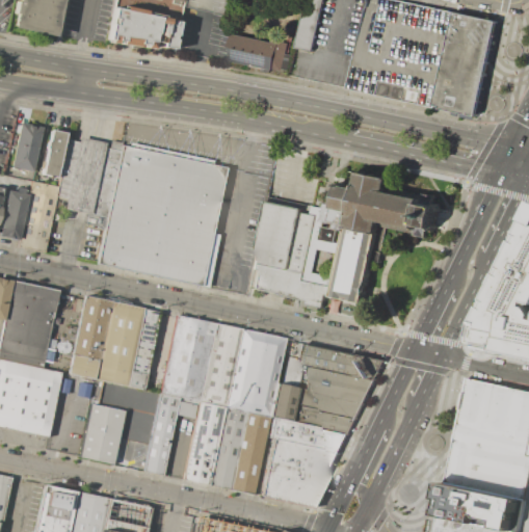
[(21,0),(62,0),(56,34),(16,26),(21,0)]
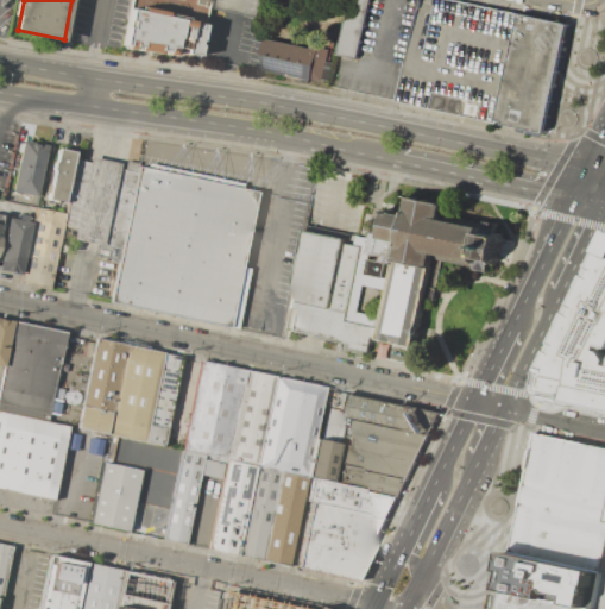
[(373,0),(363,58),(344,54),(354,0),(373,0)]
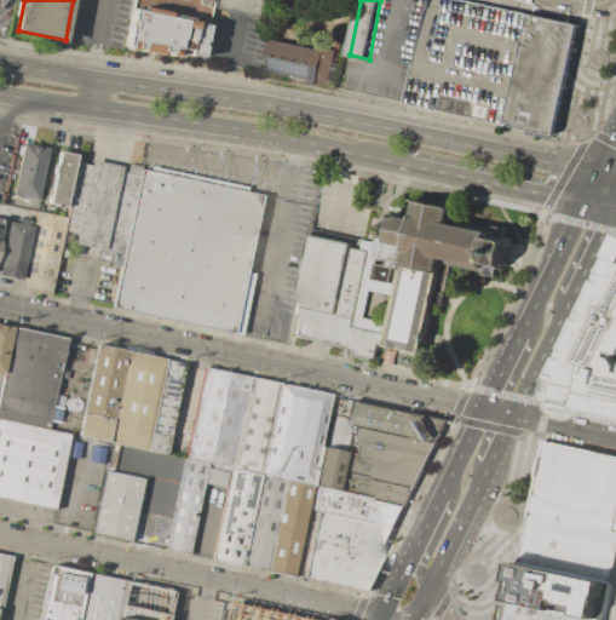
[(468,0),(431,0),(409,103),(512,125),(535,13),(468,0)]
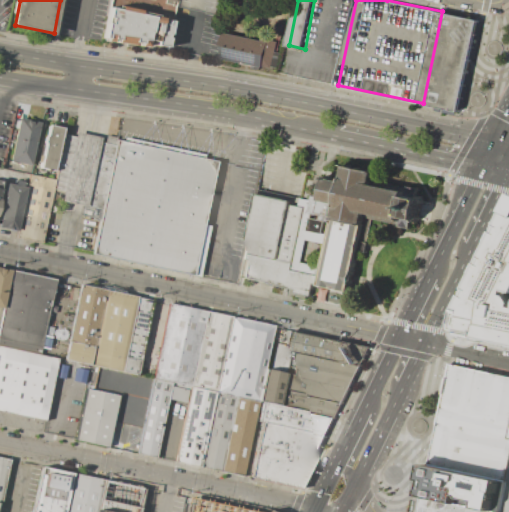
[(112,8),(105,36),(168,45),(172,20),(112,8)]
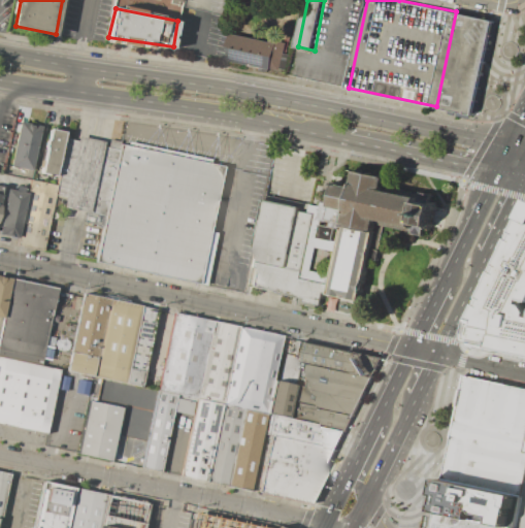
[(456,11),(436,106),(480,116),(499,21),(456,11)]
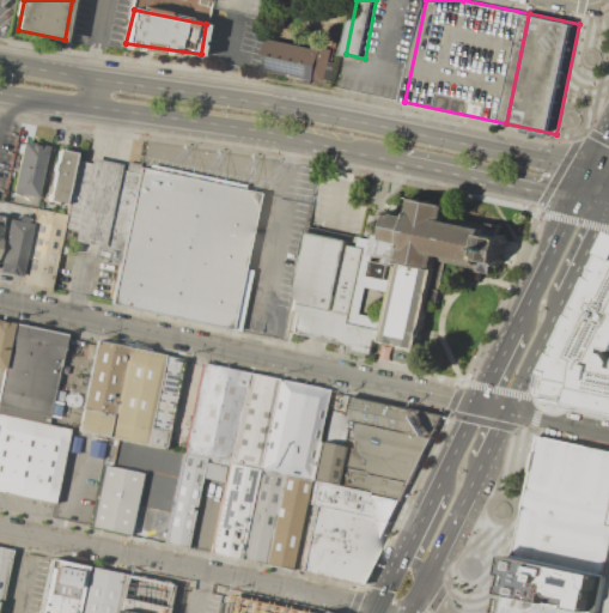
[(274,37),(268,67),(332,80),(339,47),(318,42),(318,47),(274,37)]
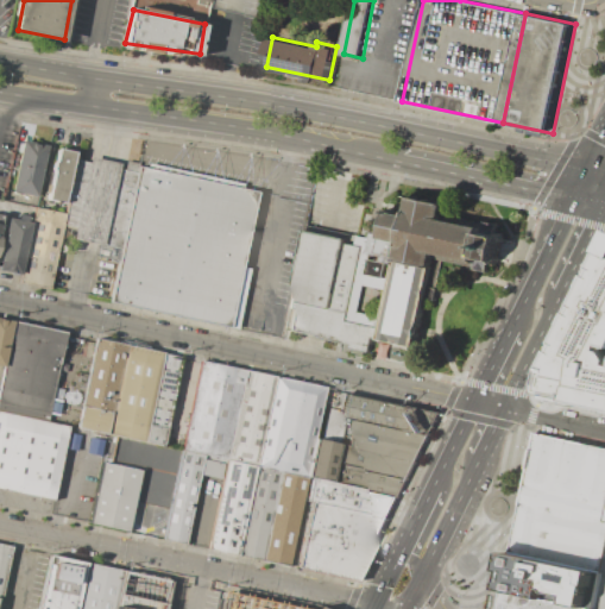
[(27,142),(18,196),(39,200),(50,146),(27,142)]
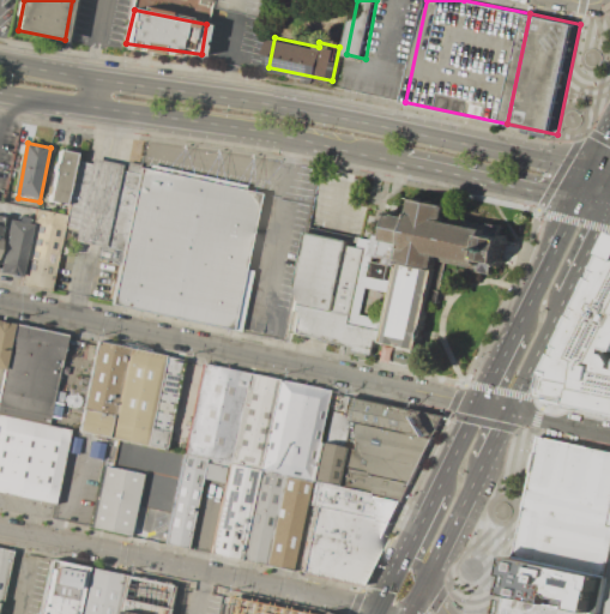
[(61,150),(54,203),(67,204),(74,152),(61,150)]
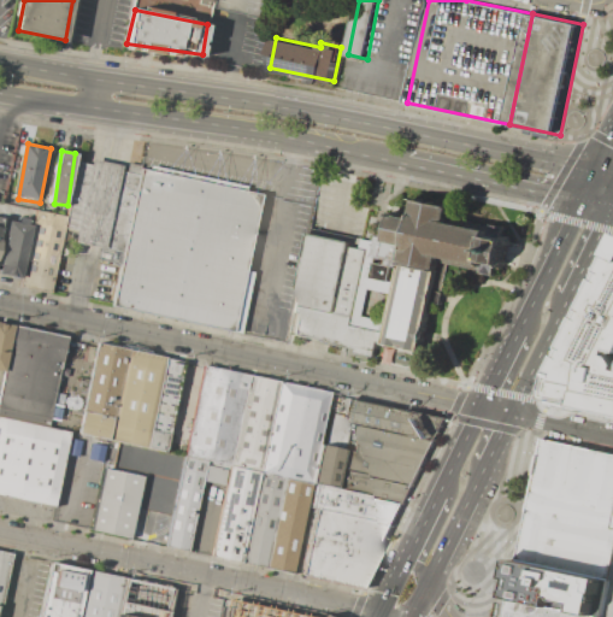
[(84,163),(74,217),(71,228),(83,230),(81,242),(128,252),(143,175),(128,172),(129,166),(100,160),(99,165),(84,163)]
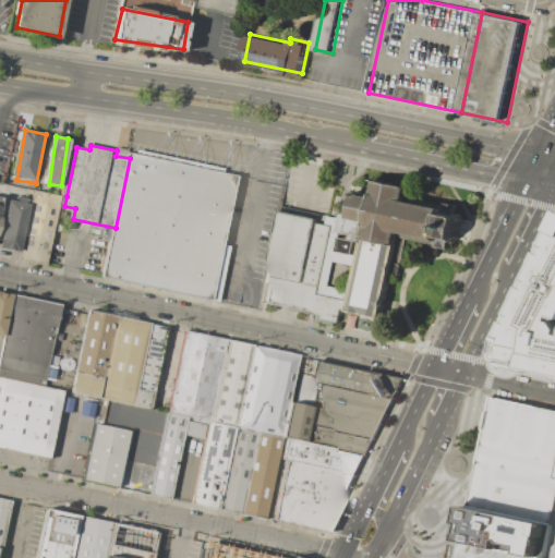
[(215,300),(240,176),(131,153),(130,158),(116,228),(106,277),(215,300)]
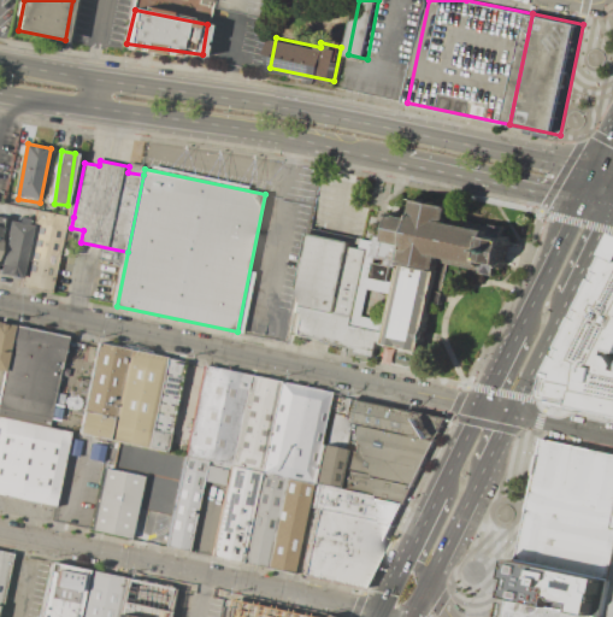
[(396,212),(390,238),(388,254),(394,256),(392,269),(388,283),(395,285),(394,291),(388,323),(384,345),(424,352),(429,327),(434,301),(443,303),(452,263),(497,272),(499,263),(517,266),(522,240),(504,236),(506,227),(488,223),(487,227),(457,221),(459,204),(417,195),(413,216),(396,212)]
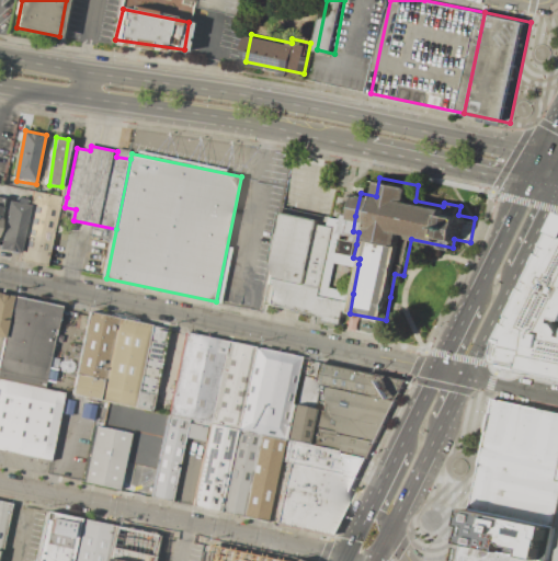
[(67,197),(38,191),(24,260),(53,266),(65,207),(67,197)]
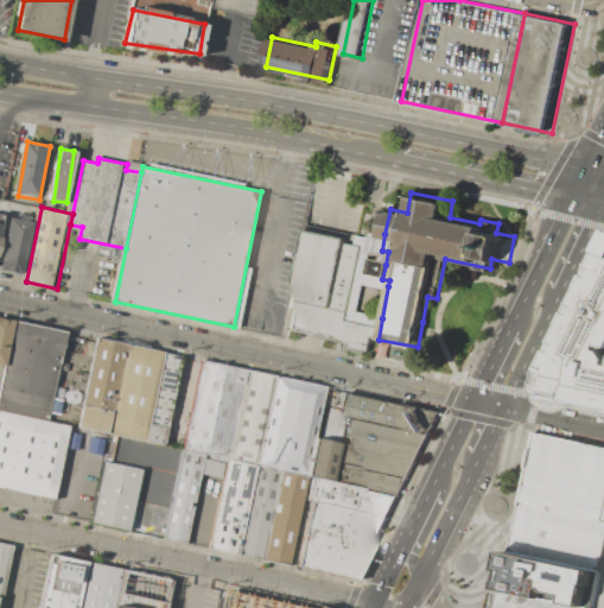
[(11,217),(1,270),(21,273),(31,221),(11,217)]
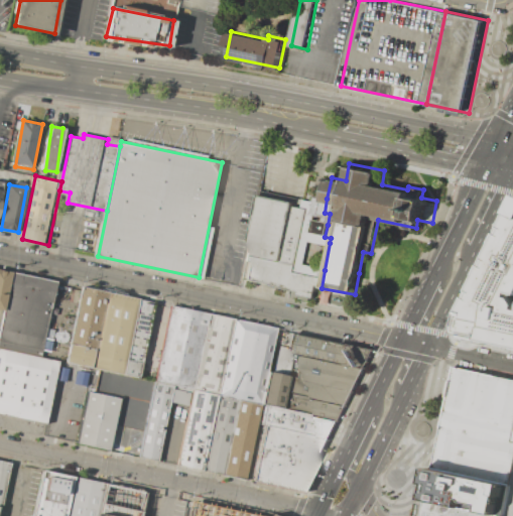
[(258,191),(245,262),(249,263),(245,282),(298,292),(297,296),(315,300),(318,287),(322,288),(325,270),(305,266),(310,240),(330,243),(331,238),(325,237),(328,225),(314,222),(316,212),(325,213),(327,199),(315,196),(314,201),(305,200),(303,207),(298,206),(299,200),(258,191)]
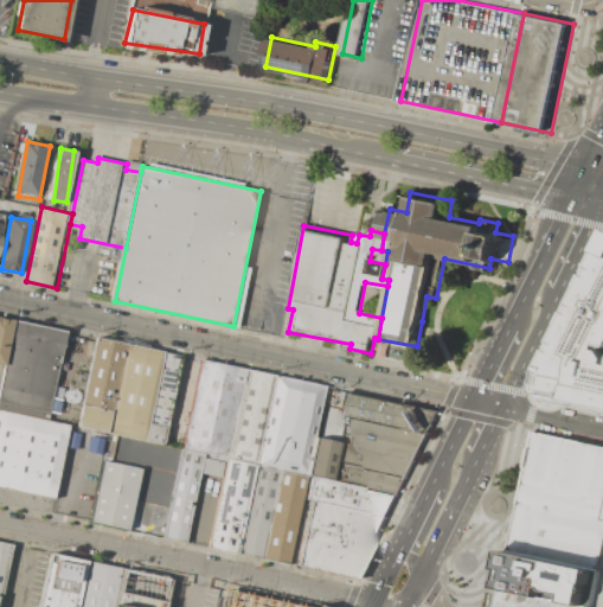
[(602,406),(541,394),(549,364),(602,254),(602,406)]
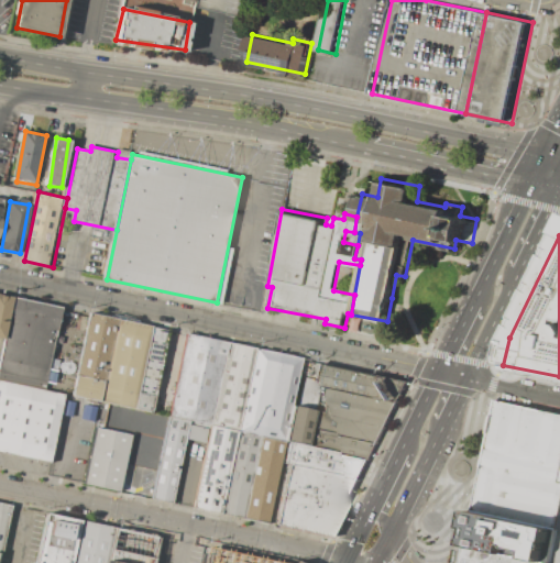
[(0,294),(13,297),(4,340),(0,339),(0,294)]
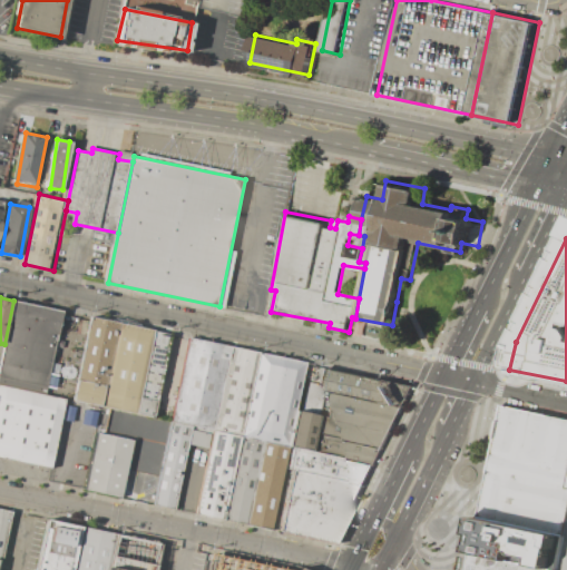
[(16,300),(66,311),(65,316),(48,393),(0,383),(0,377),(2,366),(16,300)]
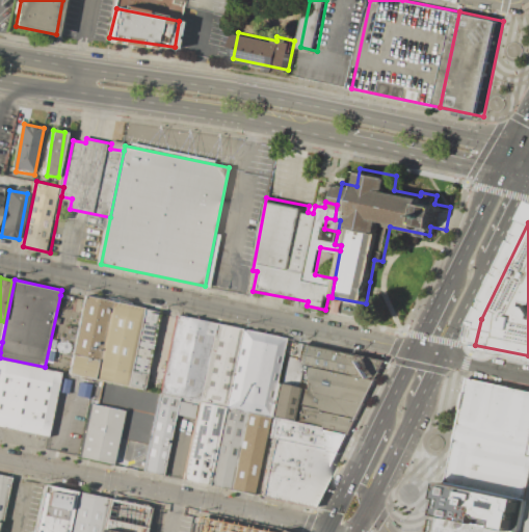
[(86,297),(86,300),(71,374),(95,379),(127,387),(143,309),(86,297)]
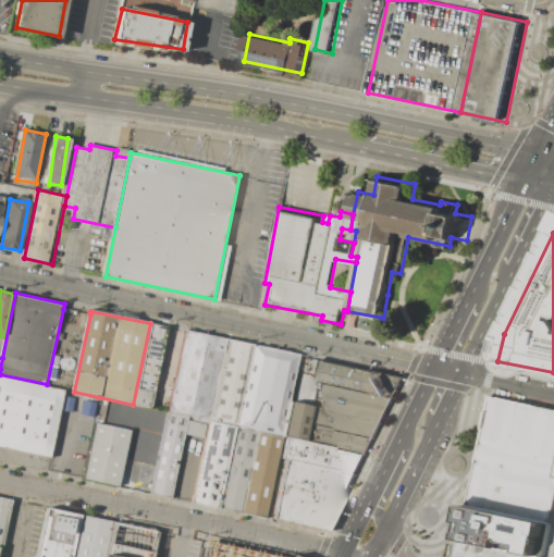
[(170,327),(152,409),(133,405),(150,323),(170,327)]
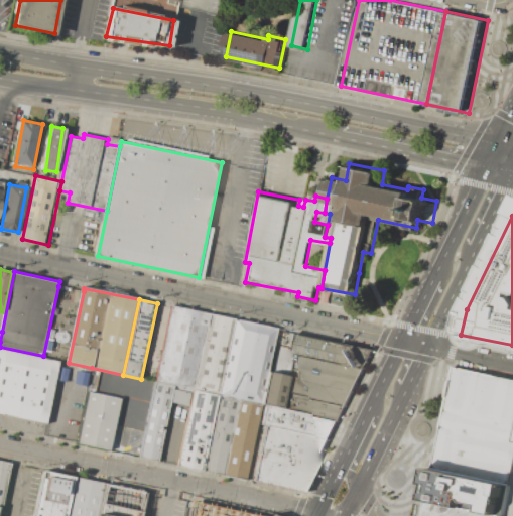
[(211,315),(172,307),(156,382),(175,387),(195,391),(211,315)]
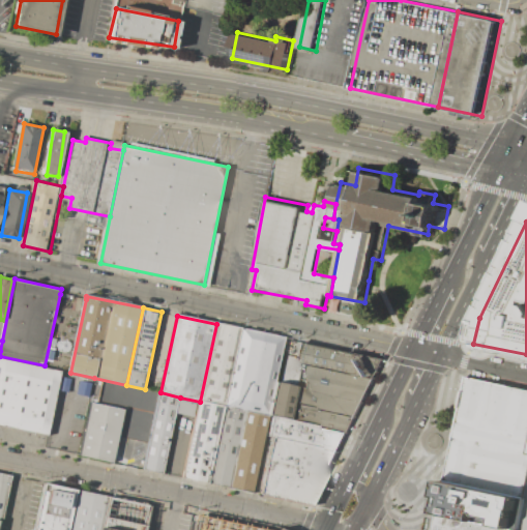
[(242,329),(216,324),(200,402),(226,407),(242,329)]
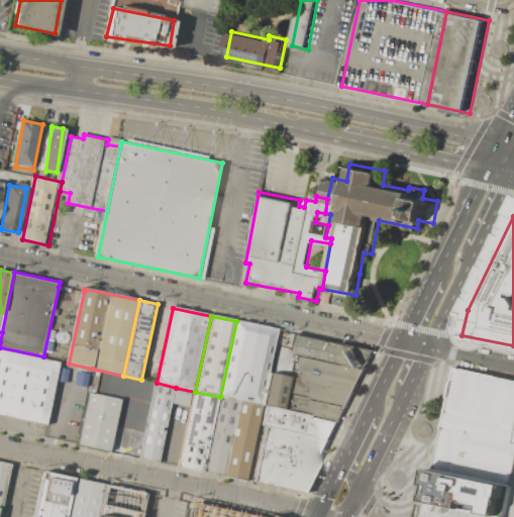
[(280,331),(236,321),(220,397),(242,402),(263,406),(270,374),(280,331)]
